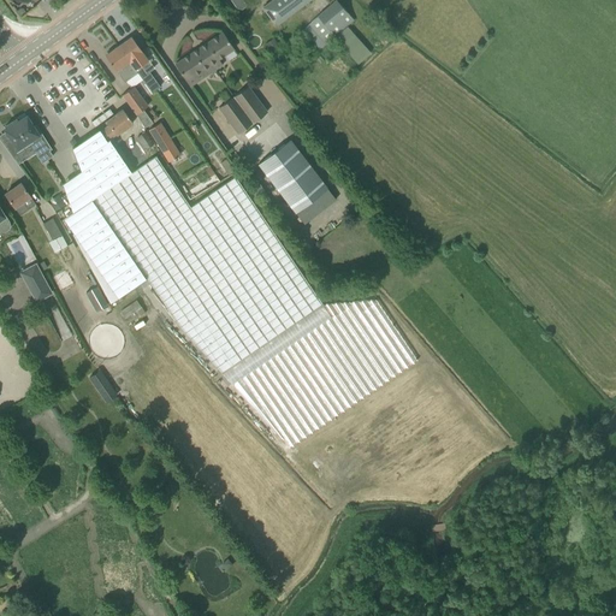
[(271,0),(261,7),(276,28),(309,0),(271,0)]
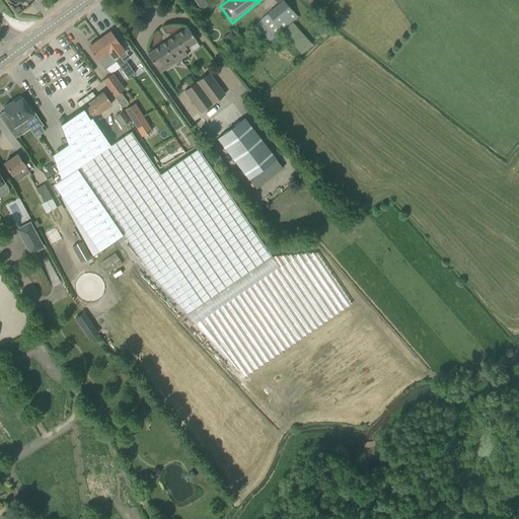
[(310,44),(291,23),(298,17),(283,0),(281,0),(254,25),(261,32),(265,27),(274,38),(282,30),(300,53),(310,44)]
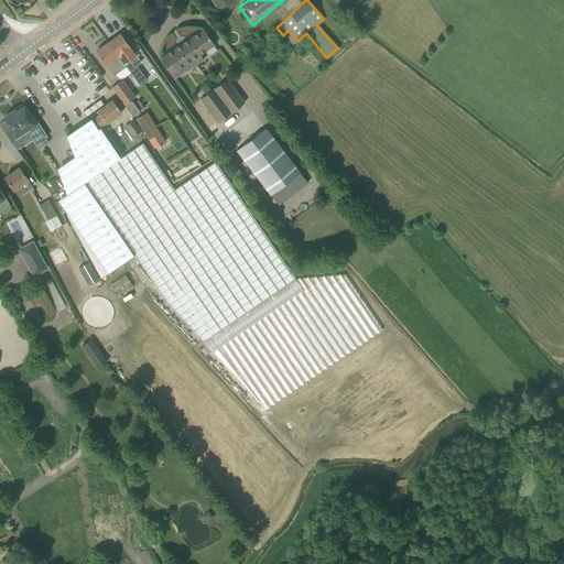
[(204,30),(183,43),(197,64),(204,60),(201,55),(214,45),(204,30)]
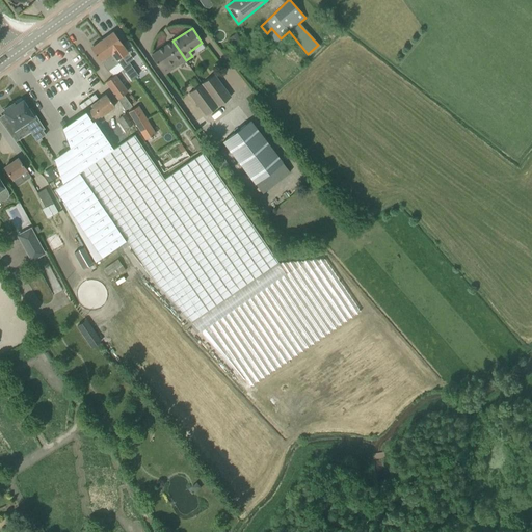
[(113,31),(102,40),(103,40),(111,52),(120,62),(118,62),(123,69),(131,80),(138,75),(129,61),(127,63),(122,56),(128,52),(123,45),(113,31)]
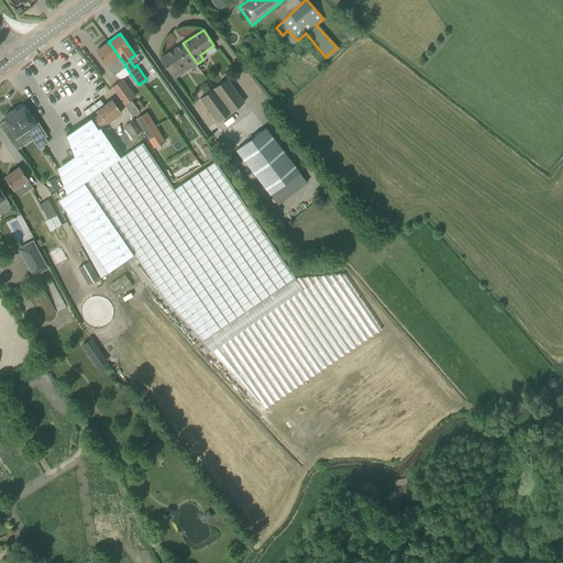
[(241,41),(247,51),(256,44),(250,35),(241,41)]
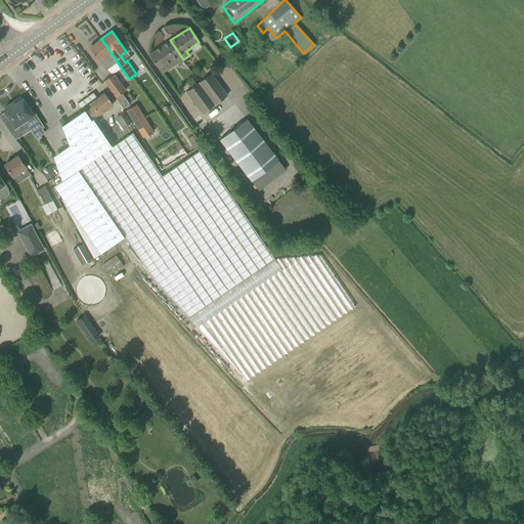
[(91,46),(89,47),(105,70),(117,61),(118,61),(110,51),(101,39),(96,42),(95,42),(90,45),(91,46)]
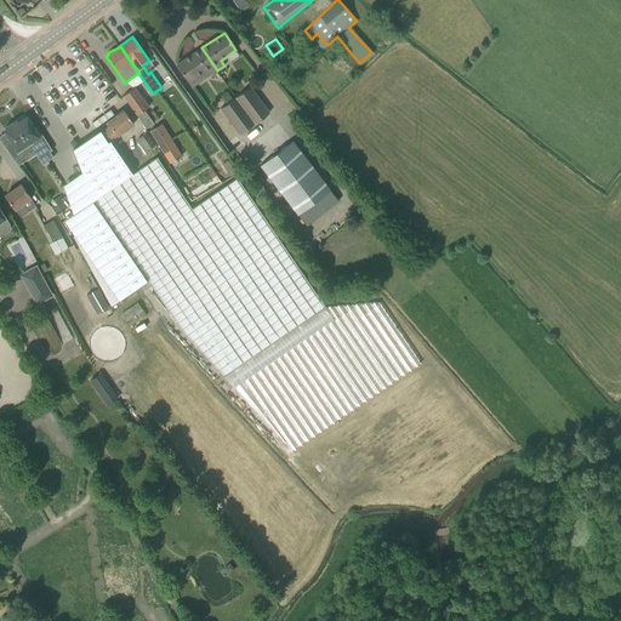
[(217,70),(201,47),(176,64),(188,81),(203,73),(206,78),(217,70)]
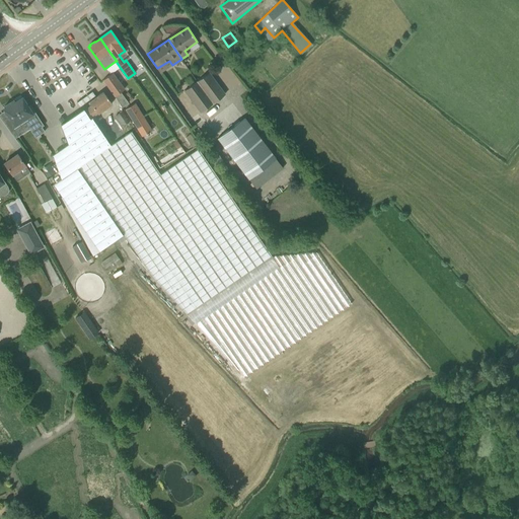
[(102,80),(115,96),(125,88),(113,72),(102,80)]
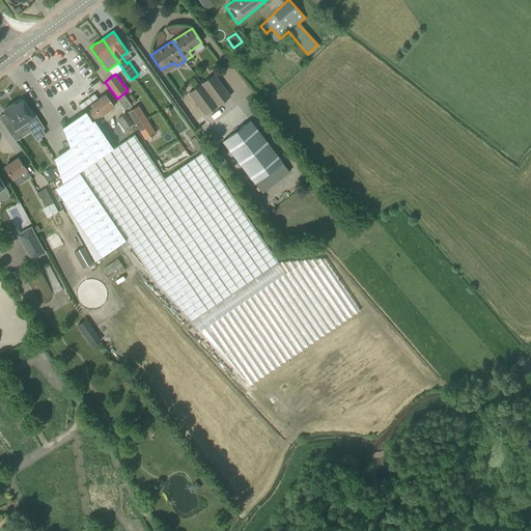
[(214,74),(202,82),(220,104),(230,96),(214,74)]
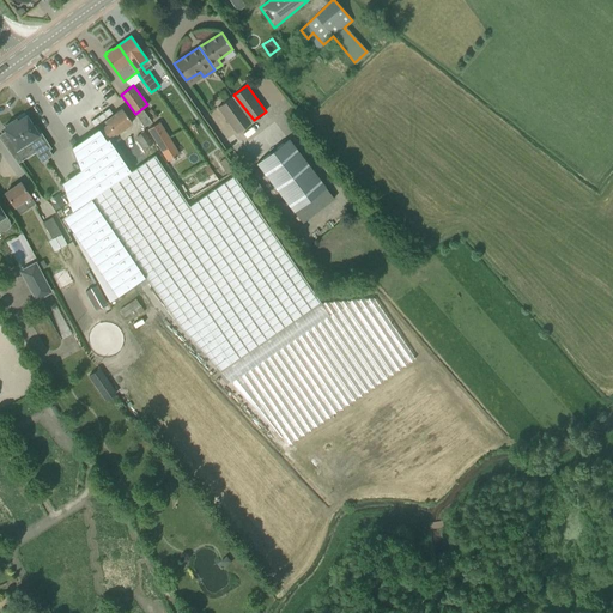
[(254,120),(234,95),(217,107),(236,133),(254,120)]
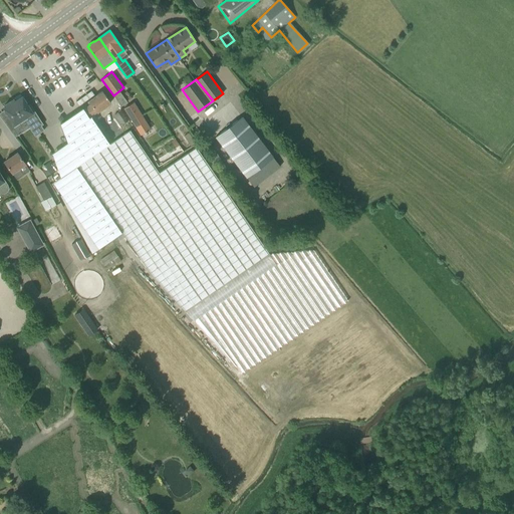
[(90,103),(84,108),(90,116),(96,112),(110,102),(102,90),(88,100),(90,103)]
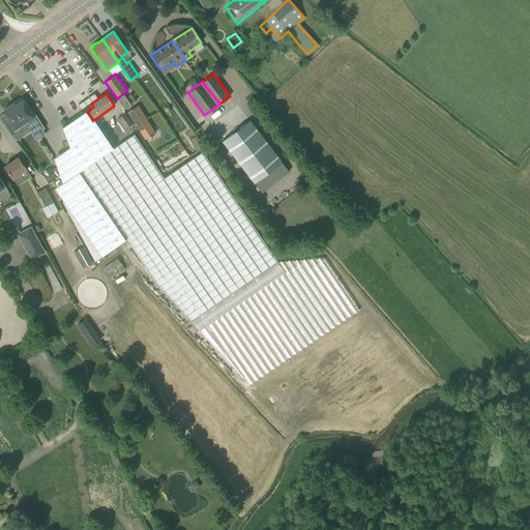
[(29,109),(23,99),(16,104),(15,101),(2,110),(10,122),(8,124),(13,133),(21,127),(20,125),(27,120),(35,134),(43,128),(30,108),(29,109)]
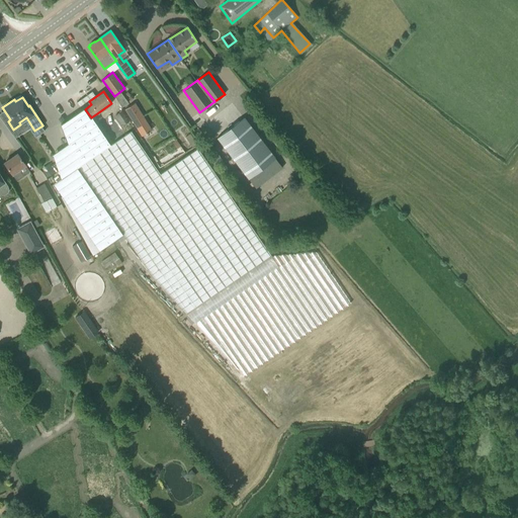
[(135,103),(124,109),(141,136),(151,130),(135,103)]
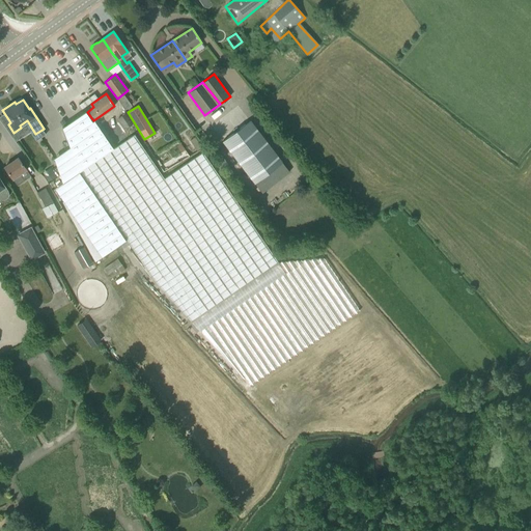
[(88,186),(62,202),(95,260),(126,240),(150,276),(151,279),(249,386),(359,310),(324,258),(278,261),(202,151),(164,178),(134,135),(113,149),(87,113),(62,128),(81,173),(88,186)]
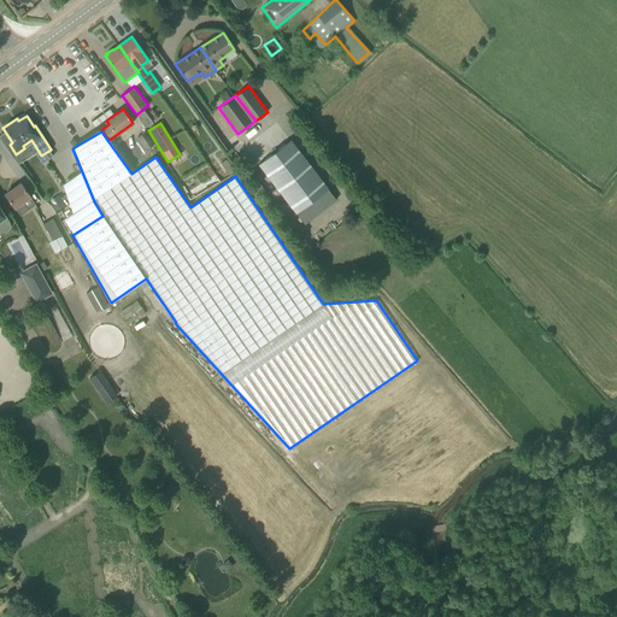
[(136,137),(145,151),(154,145),(146,131),(136,137)]
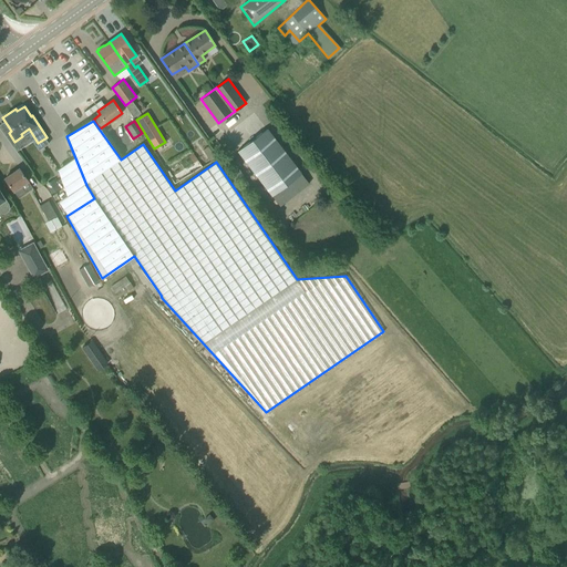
[(237,150),(279,206),(309,184),(267,127),(237,150)]
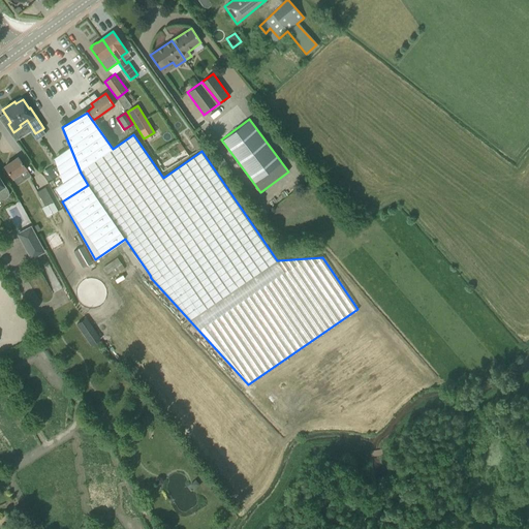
[(194,136),(189,139),(195,150),(200,147),(194,136)]
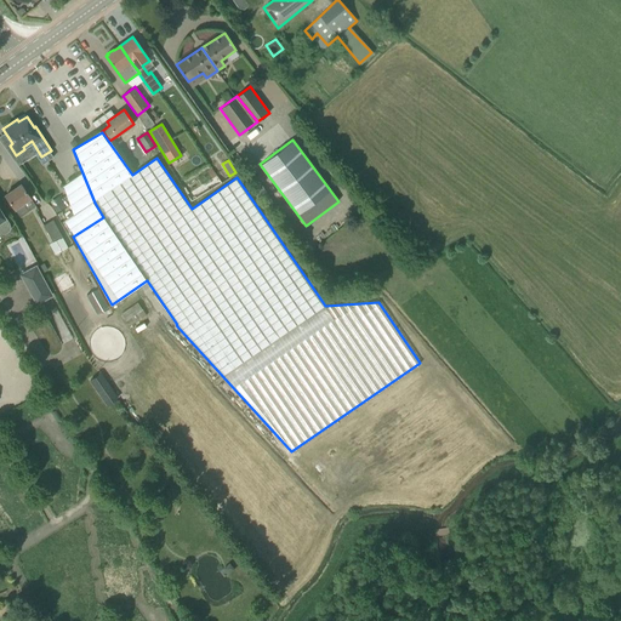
[(186,194),(191,201),(222,183),(217,176),(212,178),(186,194)]
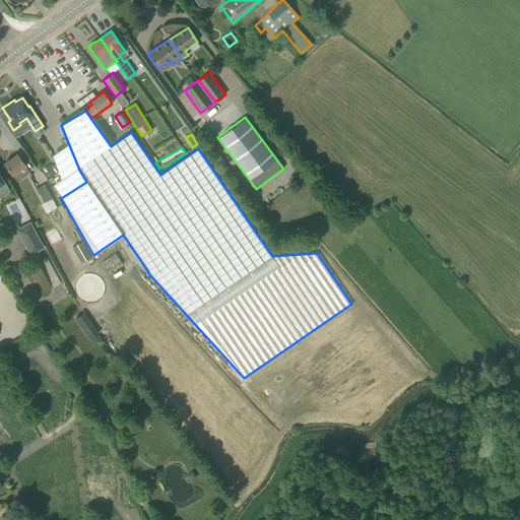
[(217,152),(209,158),(215,166),(222,159),(217,152)]
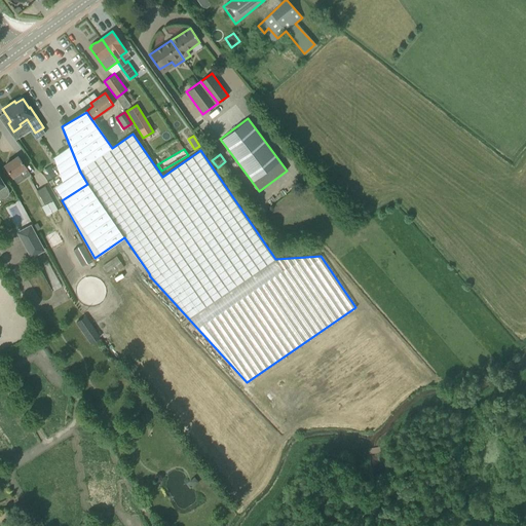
[(24,179),(20,173),(26,168),(17,156),(4,165),(16,184),(24,179)]
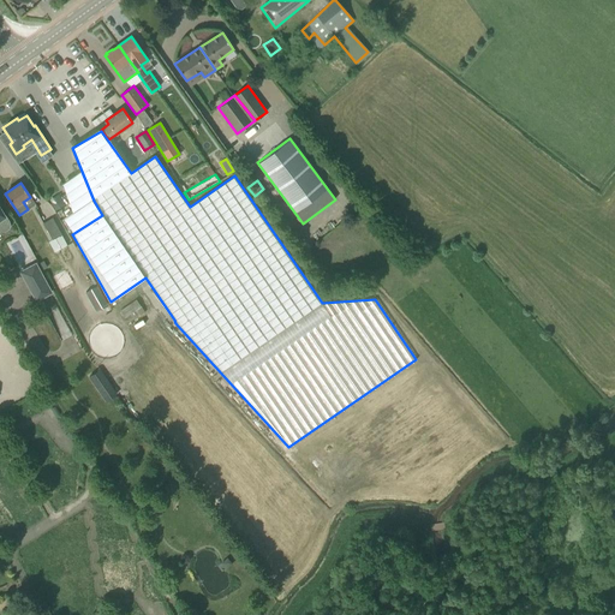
[(60,197),(51,203),(55,210),(64,206),(60,197)]
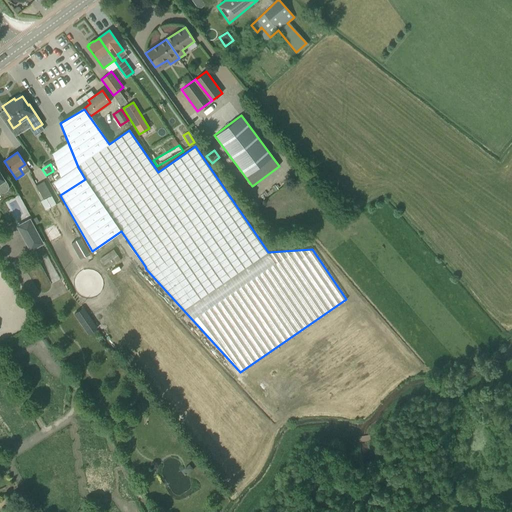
[(51,196),(43,181),(35,186),(43,200),(51,196)]
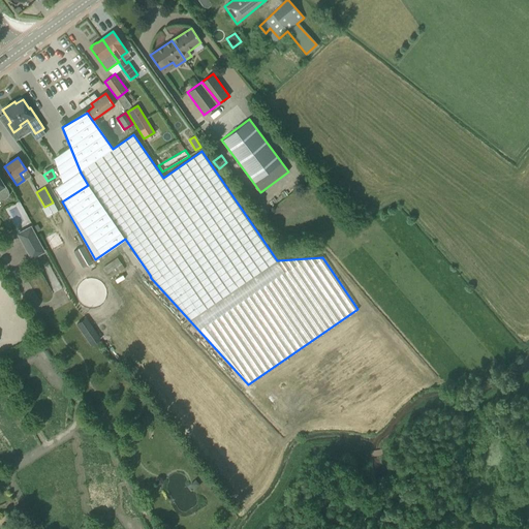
[(56,211),(57,211),(53,203),(44,207),(49,215),(56,211)]
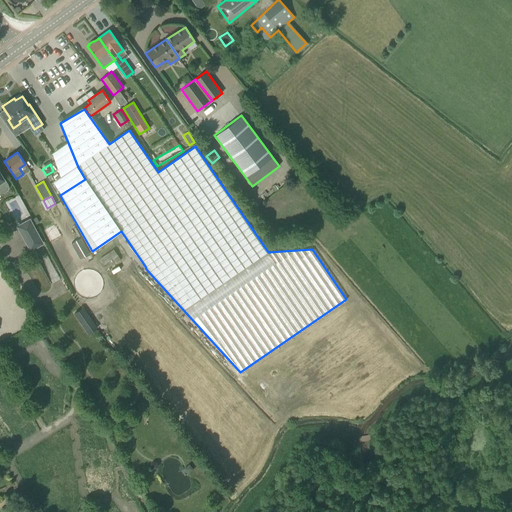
[(17,226),(30,250),(42,244),(29,220),(17,226)]
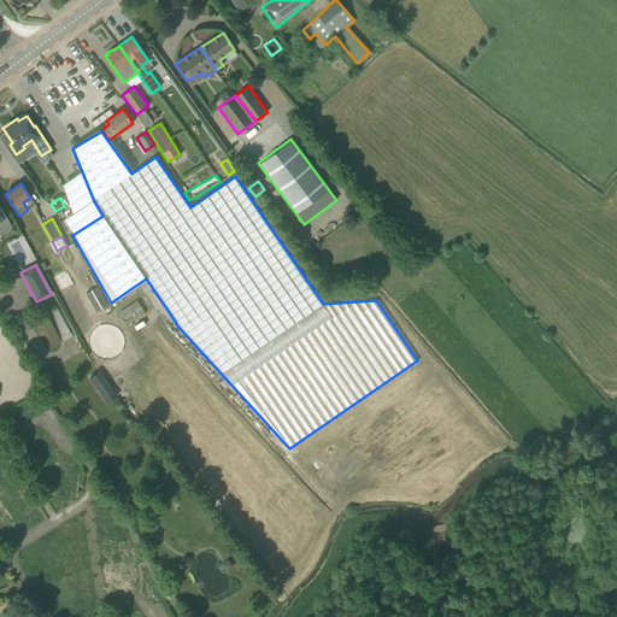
[(121,311),(125,318),(141,307),(136,300),(121,311)]
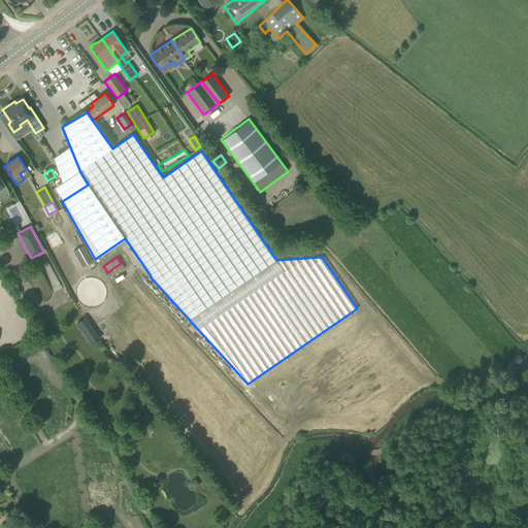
[(75,323),(91,345),(99,340),(83,318),(75,323)]
